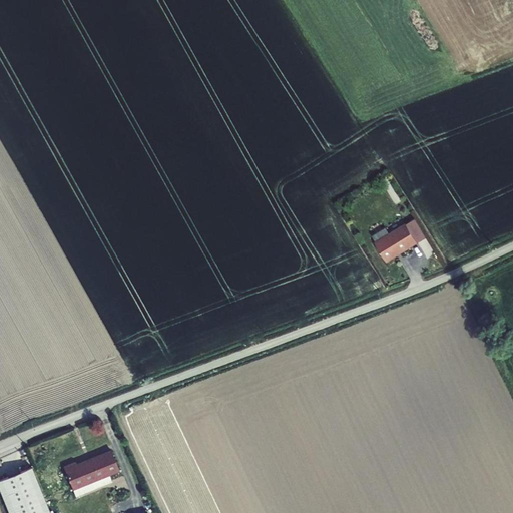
[(408,226),(418,244),(419,245),(427,239),(416,221),(408,226)]
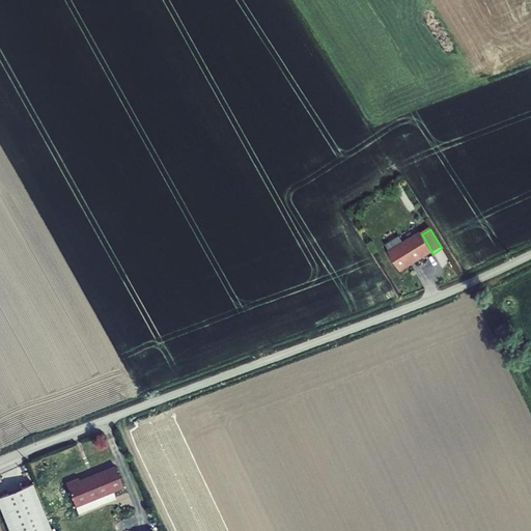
[(389,252),(388,253),(400,273),(432,253),(422,234),(421,234),(404,244),(400,238),(386,247),(389,252)]
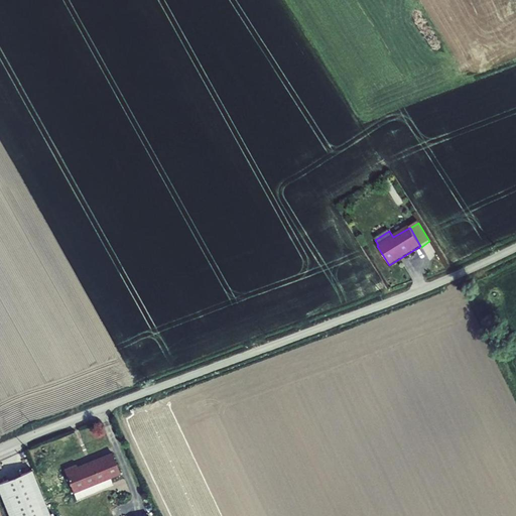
[(97,491),(113,485),(111,479),(120,475),(113,457),(79,472),(77,468),(66,473),(75,495),(76,494),(95,486),(97,491)]
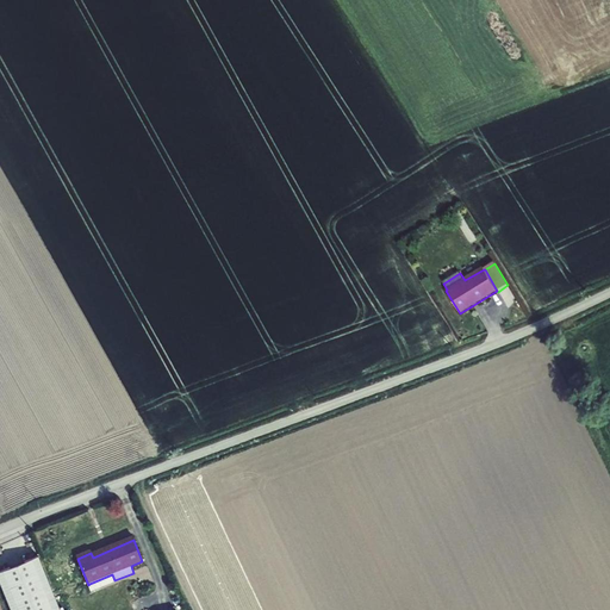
[(60,609),(38,559),(0,574),(0,584),(11,609),(60,609)]
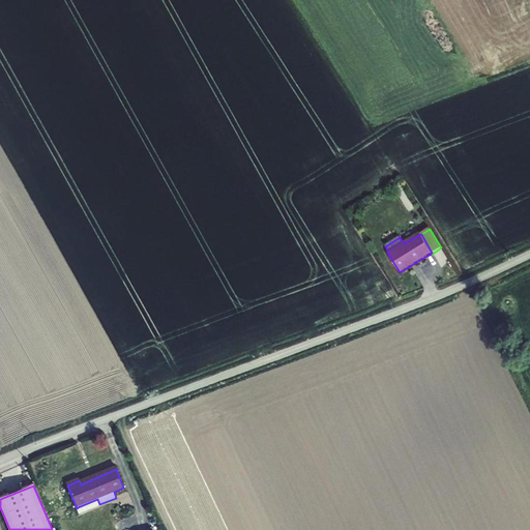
[(97,499),(78,507),(80,512),(99,504),(97,499)]
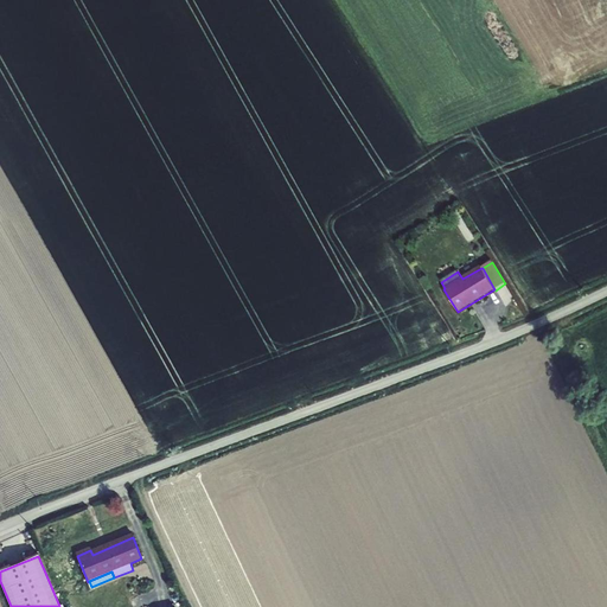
All buildings are outlined.
